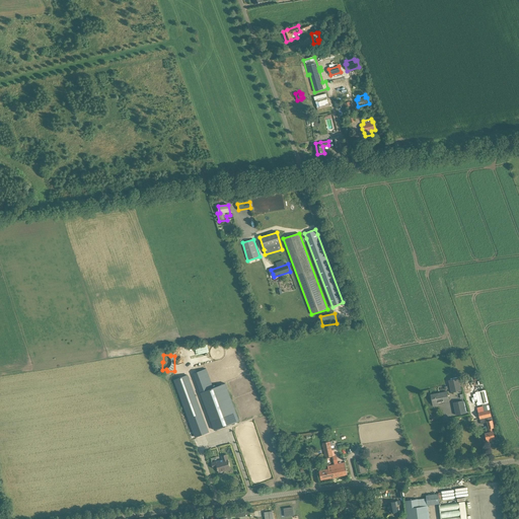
[(207,369),(194,374),(215,430),(239,421),(225,383),(214,388),(207,369)]
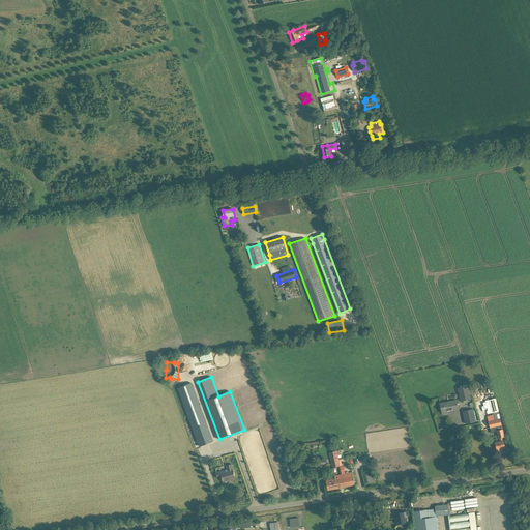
[(192,383),(178,388),(200,446),(207,444),(204,437),(210,435),(192,383)]
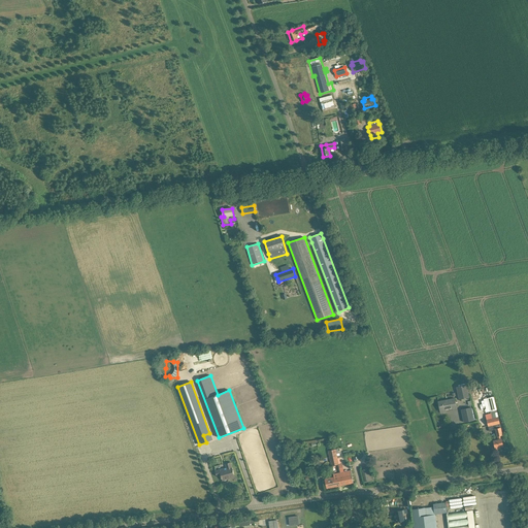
[(466,385),(457,387),(459,399),(469,397),(466,385)]
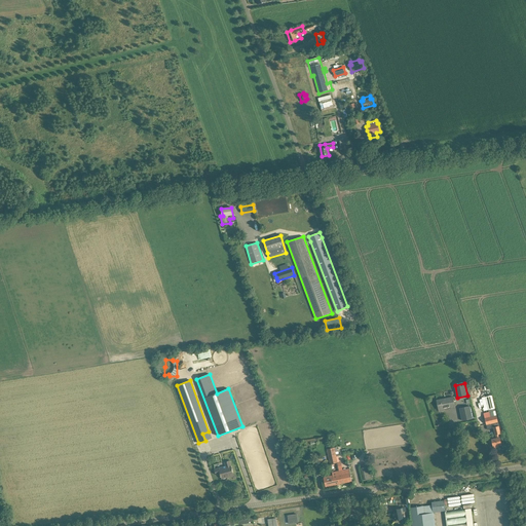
[(491,439),(492,443),(493,448),(498,447),(497,445),(501,444),(500,439),(499,434),(500,434),(492,396),(482,398),(484,409),(488,408),(489,412),(484,413),(486,424),(492,423),(495,435),(496,438),(491,439)]
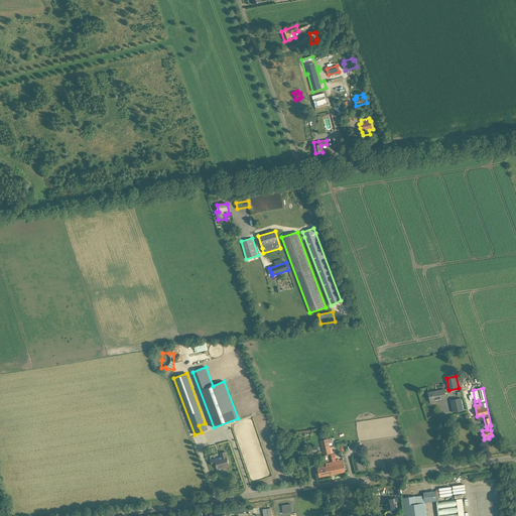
[(428,393),(428,395),(429,400),(435,399),(435,400),(446,398),(444,389),(428,393)]
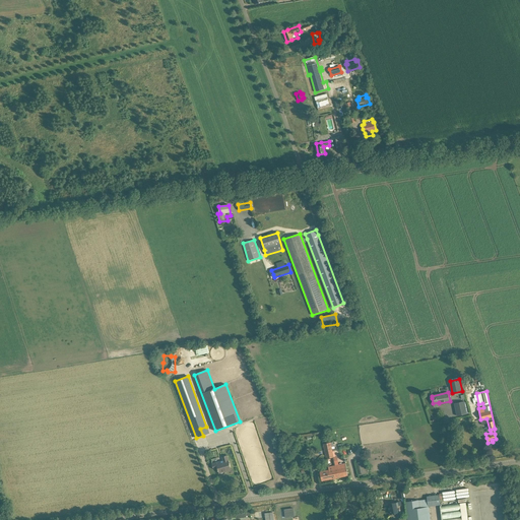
[(461,409),(456,410),(457,415),(467,413),(464,401),(460,402),(461,409)]
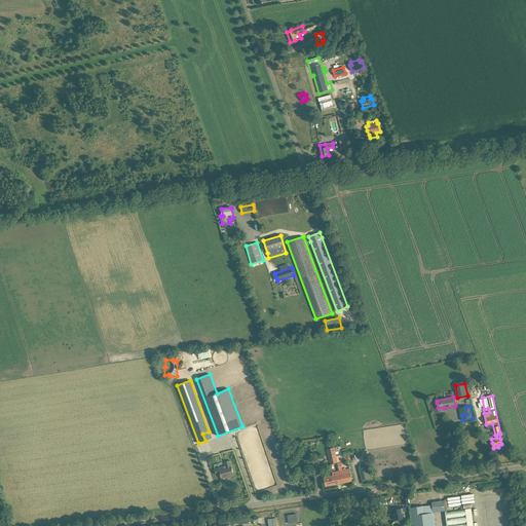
[(337,463),(336,456),(335,448),(328,449),(330,464),(337,463)]
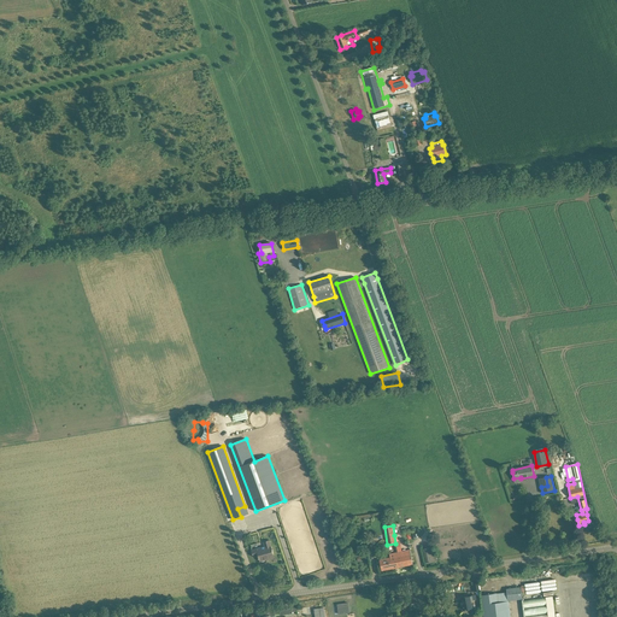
[(253,557),(258,556),(260,562),(275,558),(271,546),(270,546),(269,540),(263,541),(265,547),(252,551),(253,557)]
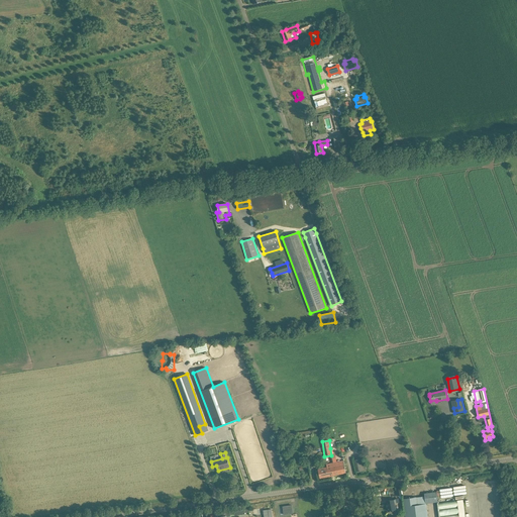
[(354,460),(356,468),(357,473),(367,471),(363,455),(359,455),(360,459),(354,460)]
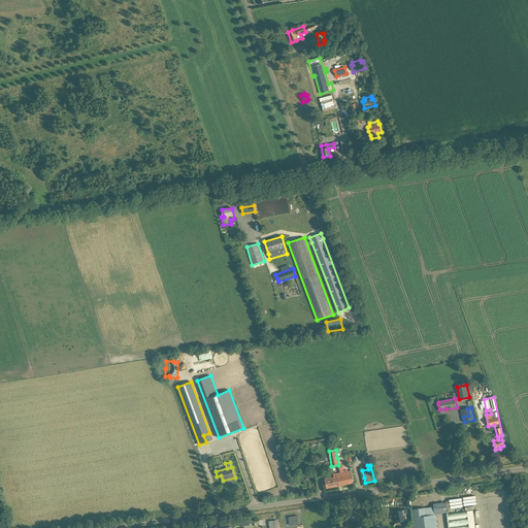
[(341,477),(339,479),(340,486),(354,484),(351,470),(340,472),(341,477)]
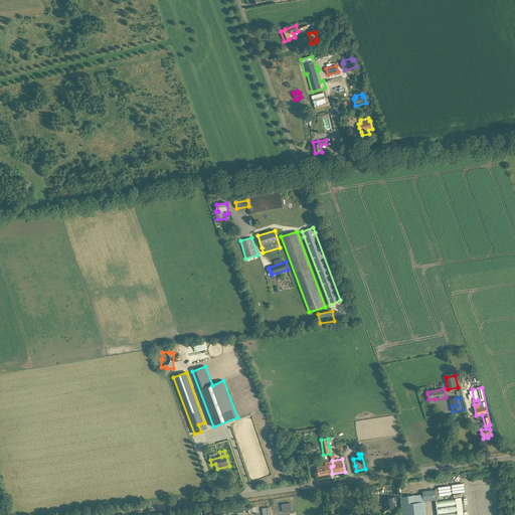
[(326,465),(317,467),(318,472),(319,477),(332,474),(331,467),(333,466),(332,461),(325,463),(326,465)]
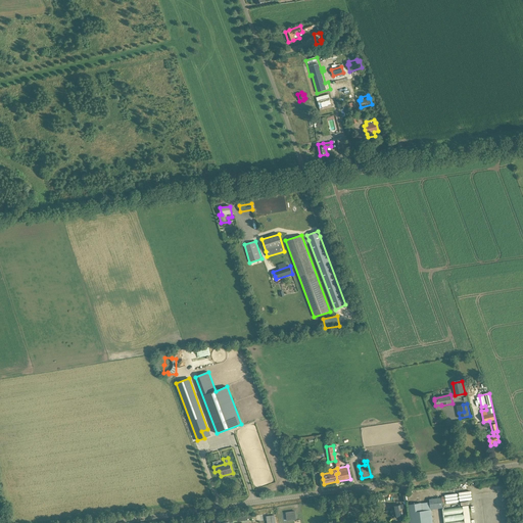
[(429,500),(430,506),(430,509),(443,507),(442,504),(442,503),(441,497),(429,500)]
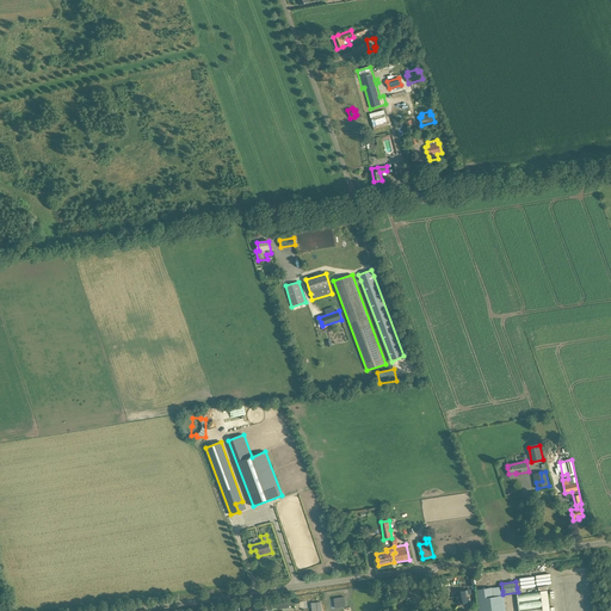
[(403,587),(405,598),(407,597),(420,594),(419,585),(403,587)]
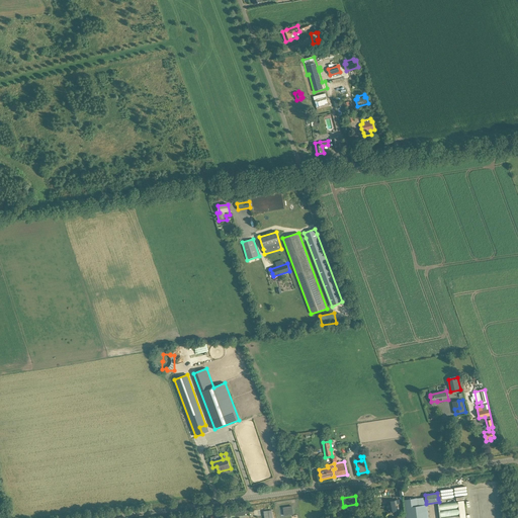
[(428,517),(427,505),(418,506),(417,498),(404,500),(405,505),(406,516),(406,517),(428,517)]
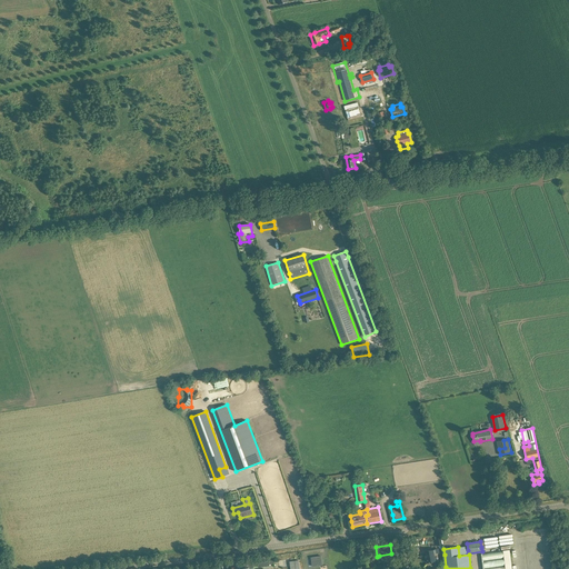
[(433,553),(436,553),(439,552),(439,549),(425,551),(427,562),(436,561),(433,553)]
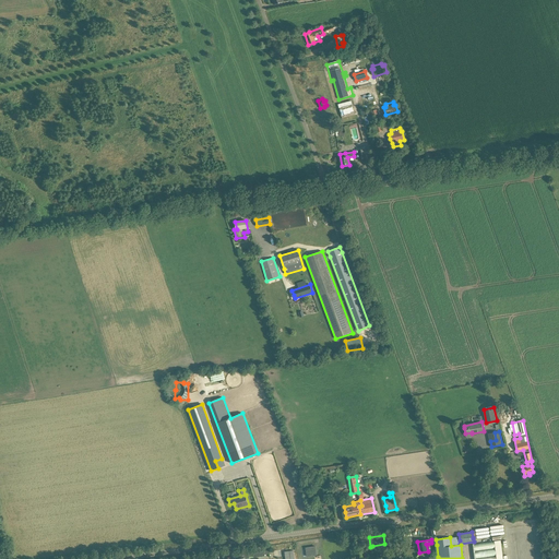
[(473,544),(475,558),(502,558),(500,540),(473,544)]
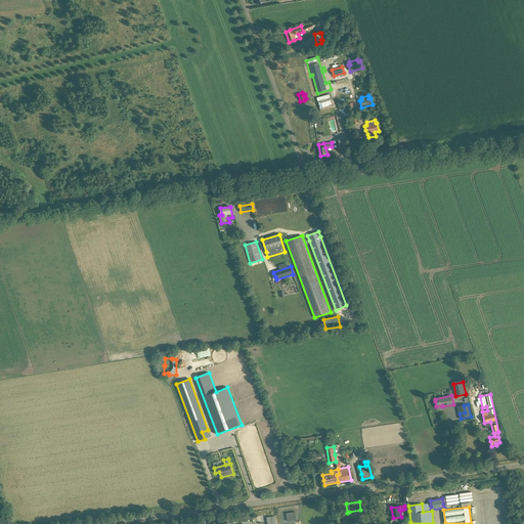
[(334,511),(320,513),(321,522),(335,520),(334,511)]
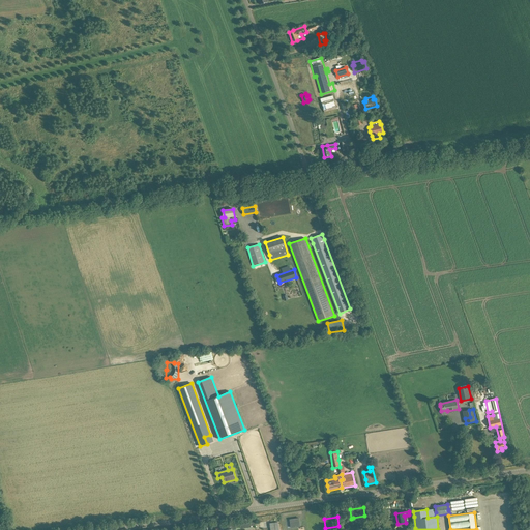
[(299,518),(290,519),(291,527),(300,526),(299,518)]
